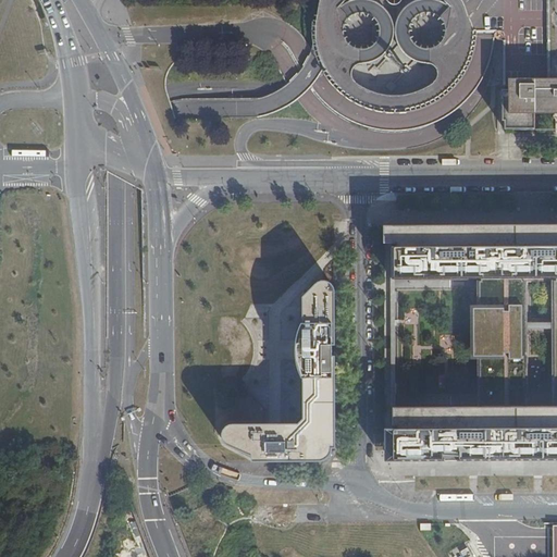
[(14,0),(23,23),(33,20),(26,0),(14,0)]
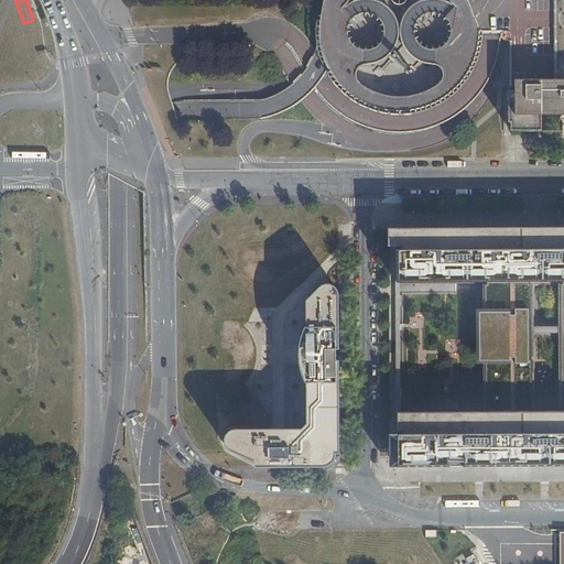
[(563,0),(318,0),(318,6),(317,12),(316,20),(316,28),(317,35),(317,45),(320,54),(323,63),(327,72),(332,80),(337,87),(344,94),(350,99),(358,104),(366,108),(375,111),(384,114),(394,115),(404,115),(415,114),(424,110),(434,107),(443,101),(452,95),(459,87),(467,79),(473,69),(476,63),(479,55),(480,47),(481,39),(481,31),(488,31),(499,31),(503,31),(507,31),(508,32),(510,34),(510,36),(510,86),(560,86),(563,85),(563,0)]
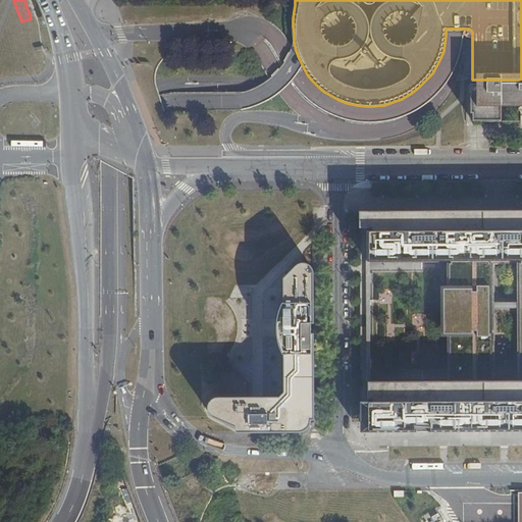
[(472,80),(468,80),(468,122),(521,121),(521,79),(518,80),(472,80)]
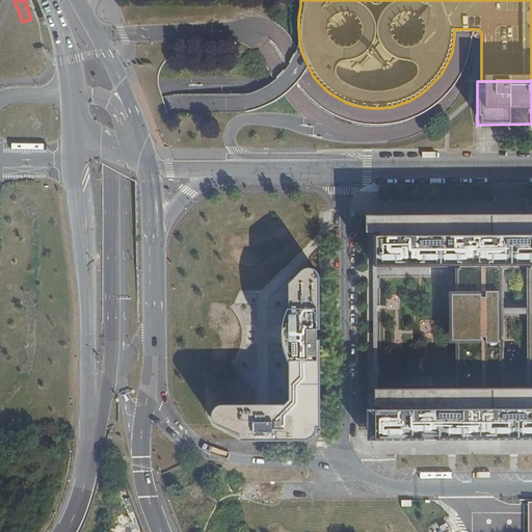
[(531,214),(508,215),(369,215),(363,215),(363,233),(369,233),(369,237),(369,266),(459,266),(459,292),(455,292),(455,343),(459,343),(460,390),(370,391),(370,406),(370,410),(362,410),(362,442),(371,442),(531,441),(531,214)]
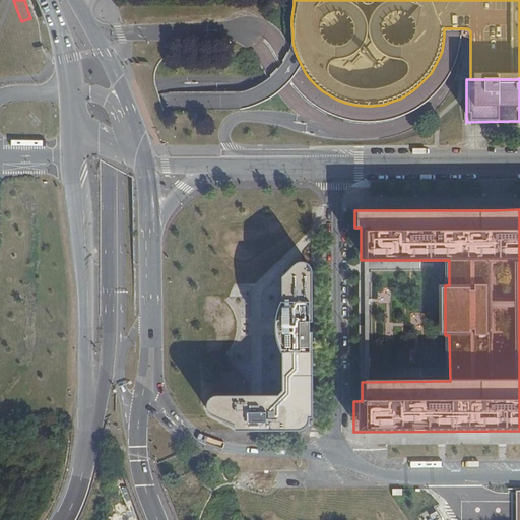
[(309,264),(306,261),(297,261),(294,263),(281,275),(281,301),(280,301),(277,304),(276,307),(275,311),(274,314),(274,319),(274,327),(274,334),(274,339),(275,343),(277,348),(278,353),(279,354),(280,356),(282,356),(281,389),(277,394),(215,396),(213,396),(211,398),(209,400),(208,402),(207,405),(207,408),(208,411),(211,414),(235,425),(247,430),(299,430),(299,429),(301,428),(304,428),(306,426),(307,424),(309,421),(309,419),(310,416),(313,416),(313,382),(312,268),(309,264)]
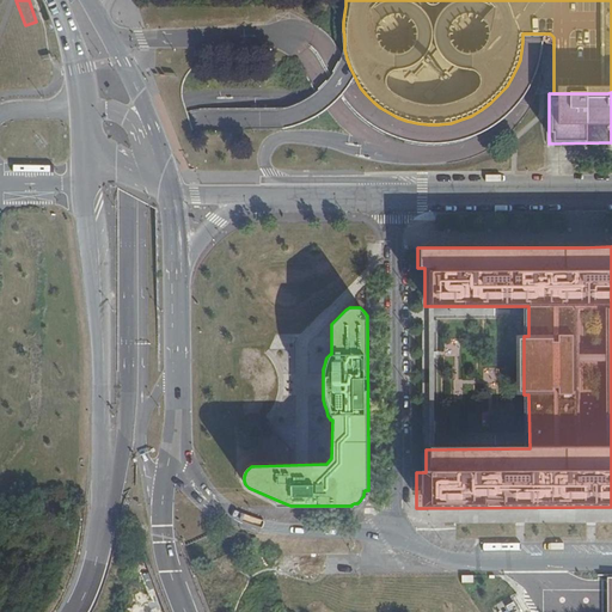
[(518,611),(513,598),(496,604),(499,611),(518,611)]
